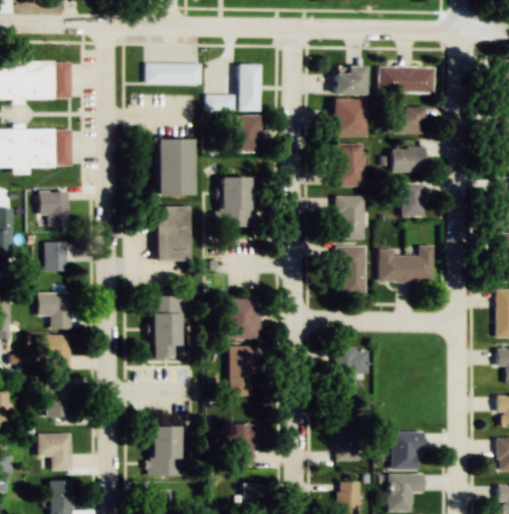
[(26,62),(26,57),(0,57),(0,100),(71,99),(71,61),(26,62)]
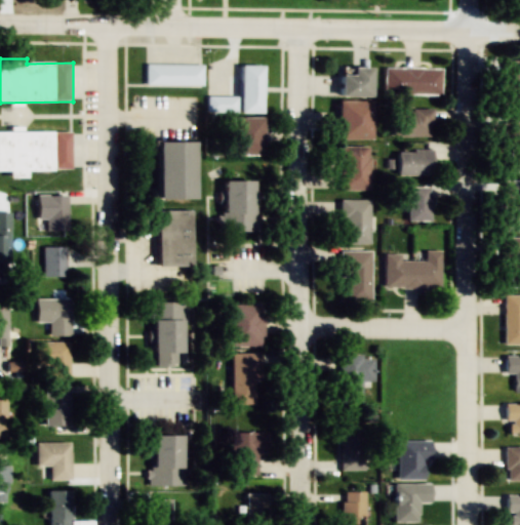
[(205,65),(148,65),(148,86),(205,86),(205,65)]
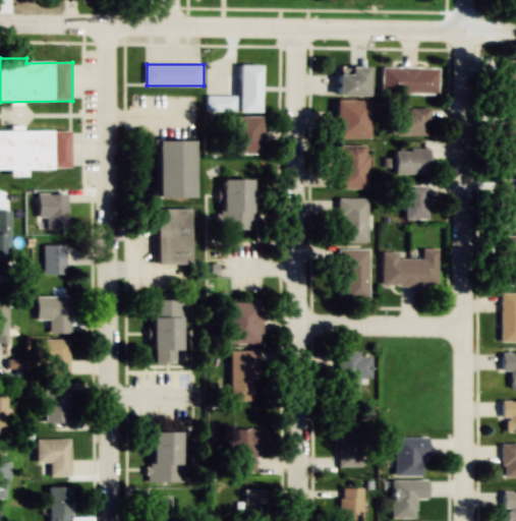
[(240,113),(263,113),(263,65),(240,65),(240,113)]
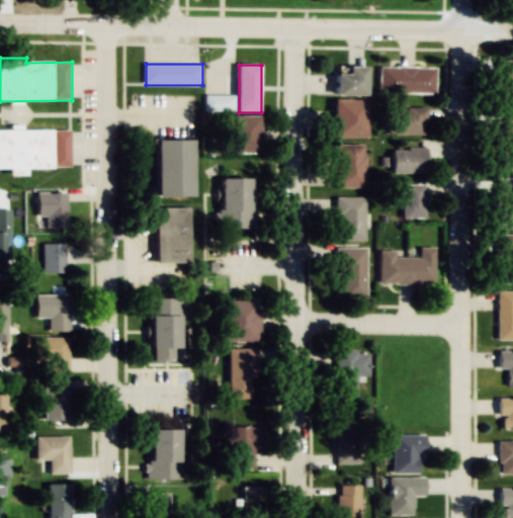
[(368,95),(368,67),(349,67),(349,74),(337,74),(337,95),(368,95)]
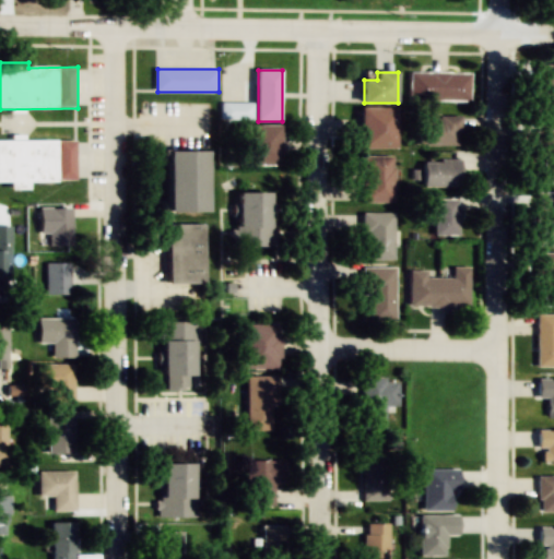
[(412,102),(474,102),(474,73),(412,73),(412,102)]
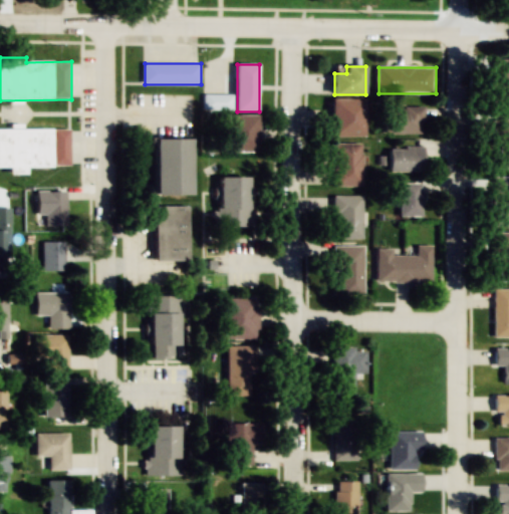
[(207,109),(233,109),(233,95),(207,95),(207,109)]
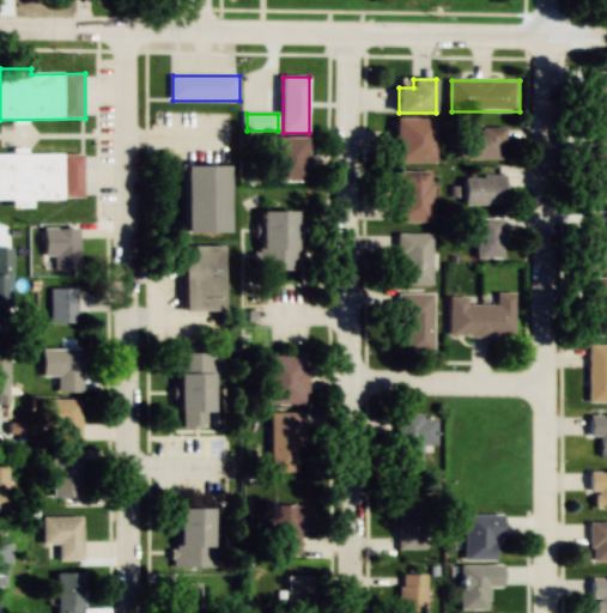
[(399,162),(437,162),(437,117),(399,117),(399,162)]
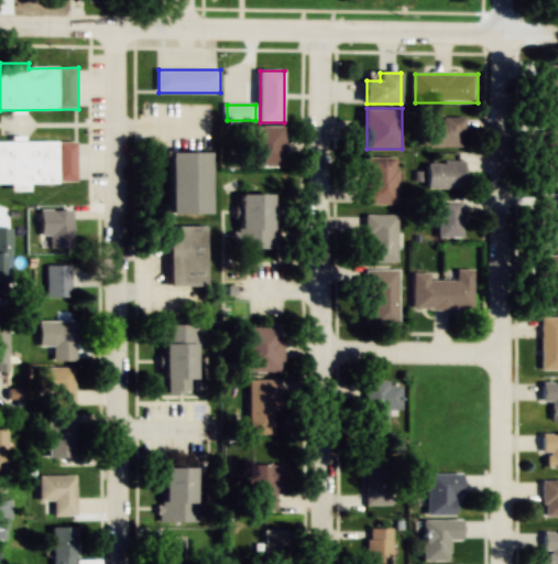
[(426,145),(467,145),(467,118),(426,118),(426,145)]
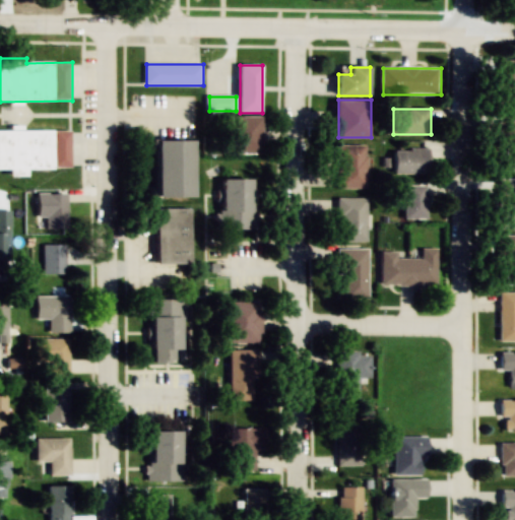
[(263,154),(263,117),(228,117),(228,154),(263,154)]
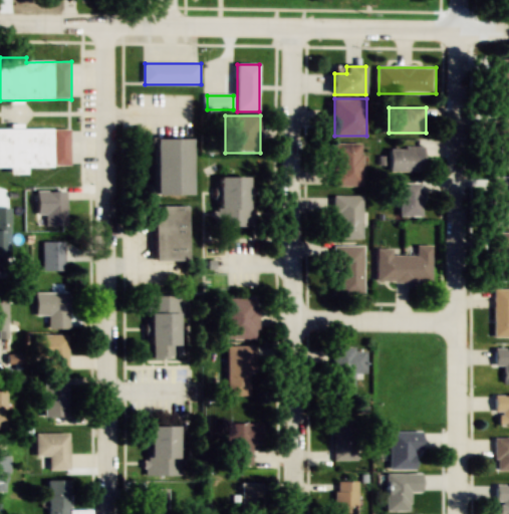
[(0,169),(11,169),(11,175),(28,175),(28,168),(71,168),(71,130),(0,130),(0,169)]
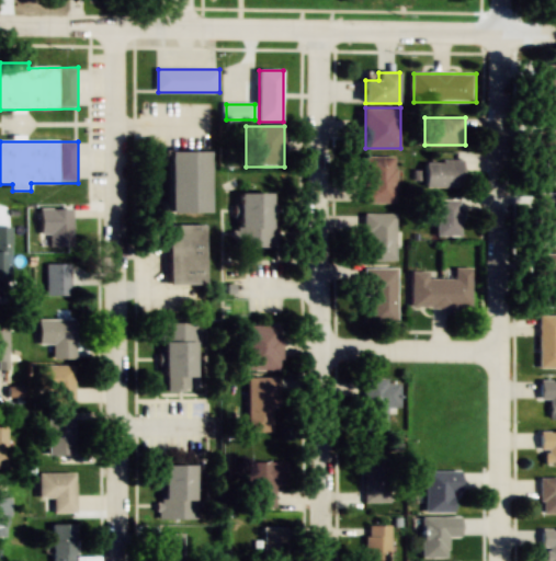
[(207,152),(169,152),(169,214),(207,214),(207,152)]
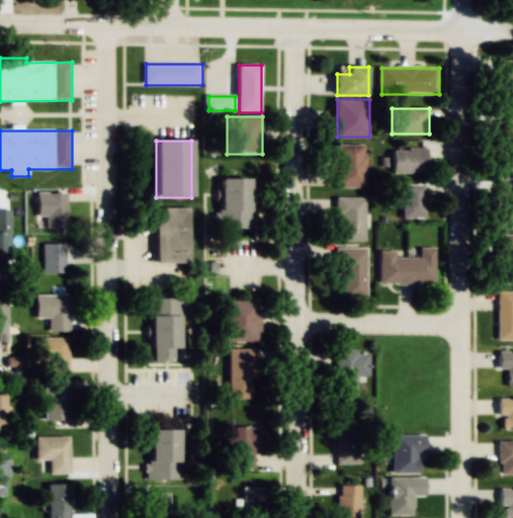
[(340,187),(367,187),(367,145),(340,145),(340,187)]
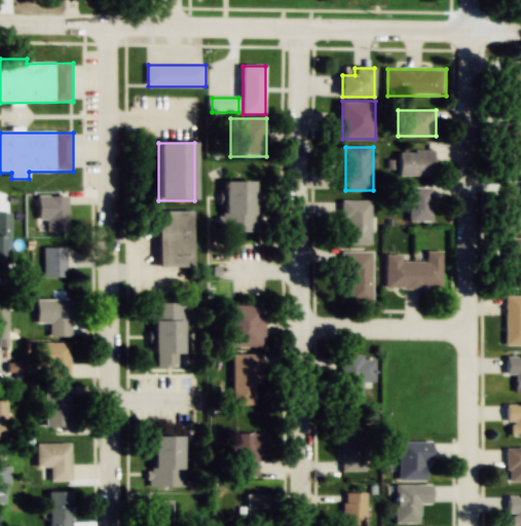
[(436,150),(401,150),(401,176),(436,176),(436,150)]
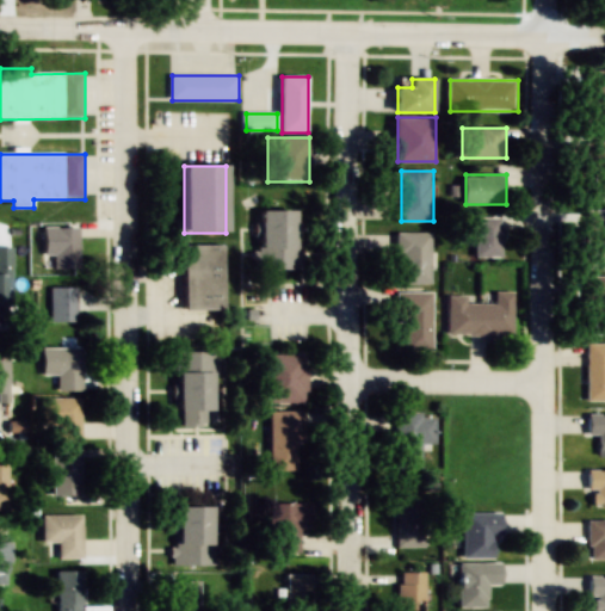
[(302,270),(302,211),(263,211),(263,270),(302,270)]
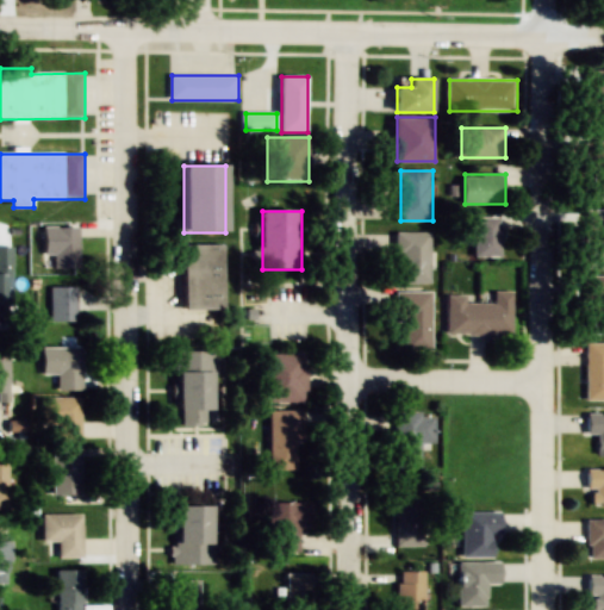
[(504,257),(504,217),(478,217),(478,257),(504,257)]
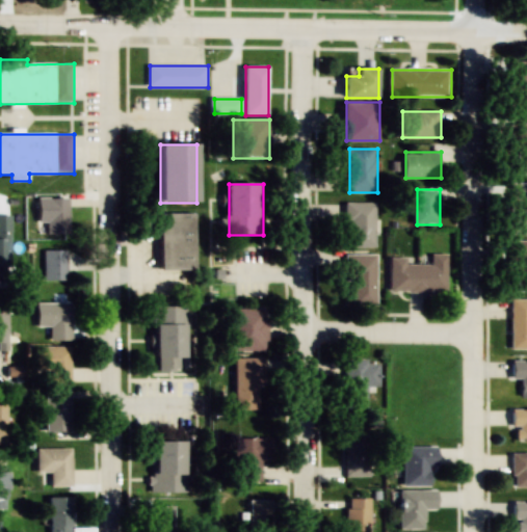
[(72,198),(50,198),(50,234),(72,234),(72,198)]
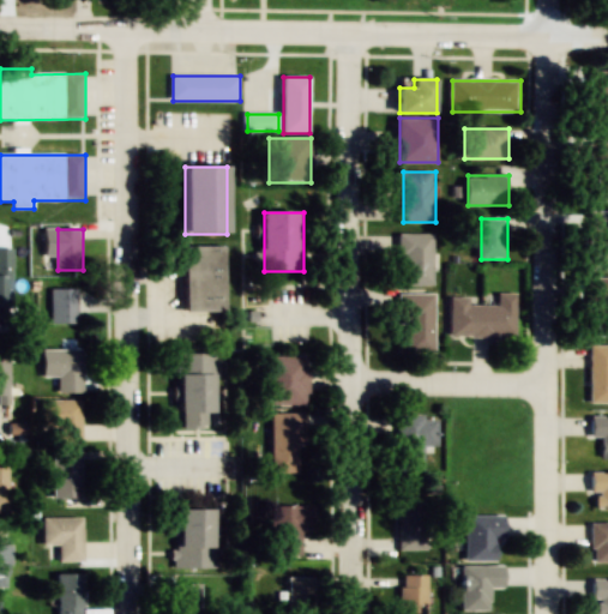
[(437,286),(437,234),(403,234),(403,286),(437,286)]
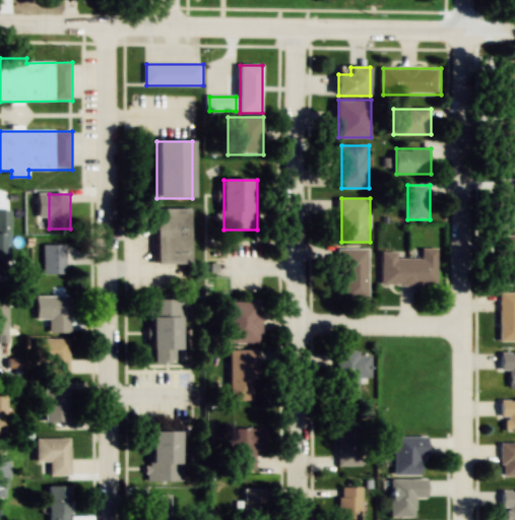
[(193,209),(158,208),(158,264),(193,264),(193,209)]
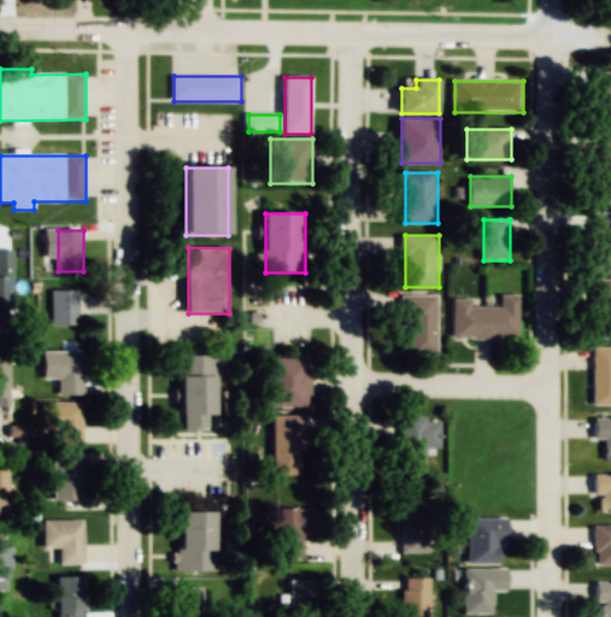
[(0,306),(11,307),(11,252),(0,251),(0,306)]
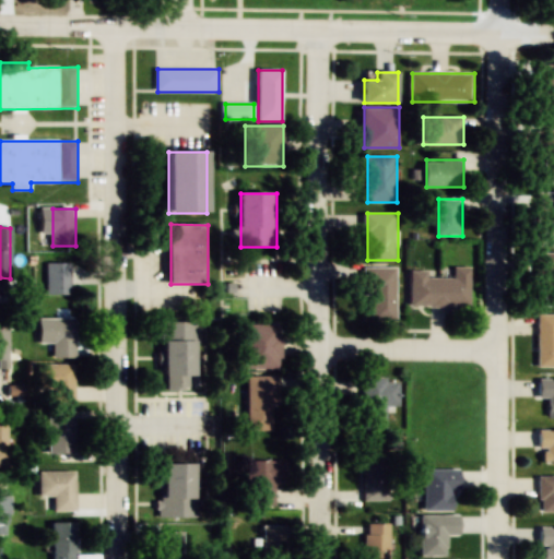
[(547,307),(553,306),(553,252),(540,253),(540,278),(547,278),(547,307)]
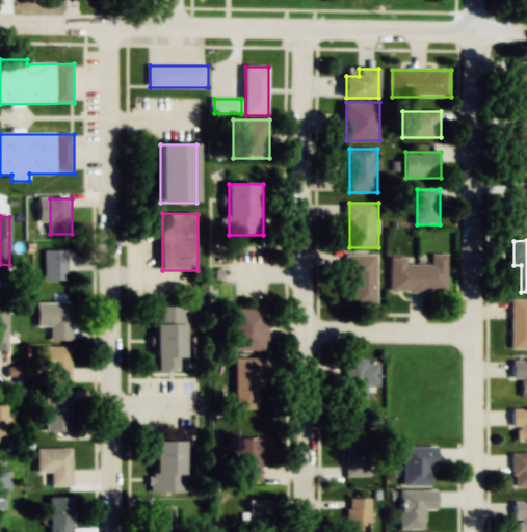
[(47,247),(47,282),(71,282),(71,247),(47,247)]
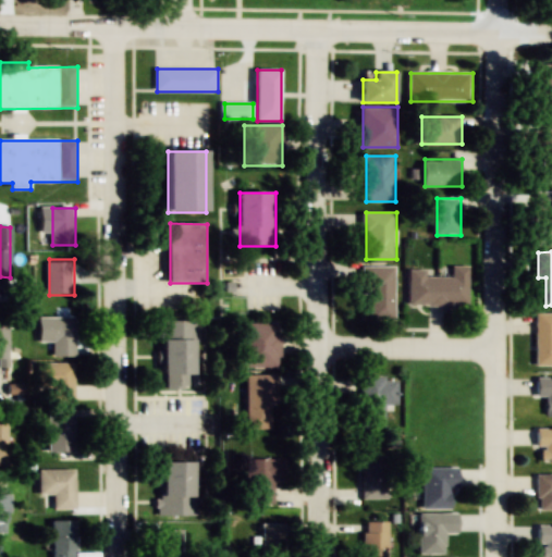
[(397,265),(368,265),(368,319),(397,319),(397,265)]
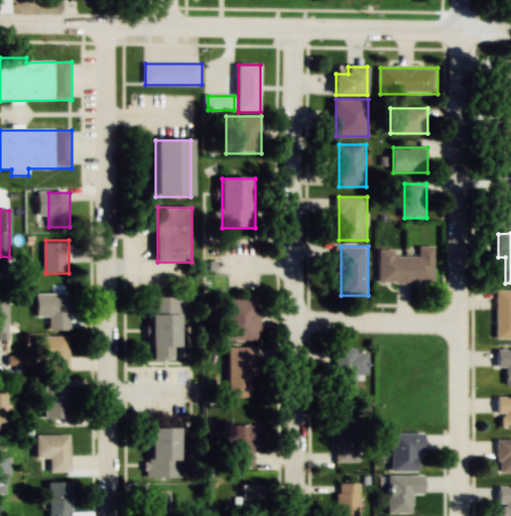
[(420,257),(397,257),(397,250),(381,250),(381,283),(436,284),(436,247),(420,247),(420,257)]
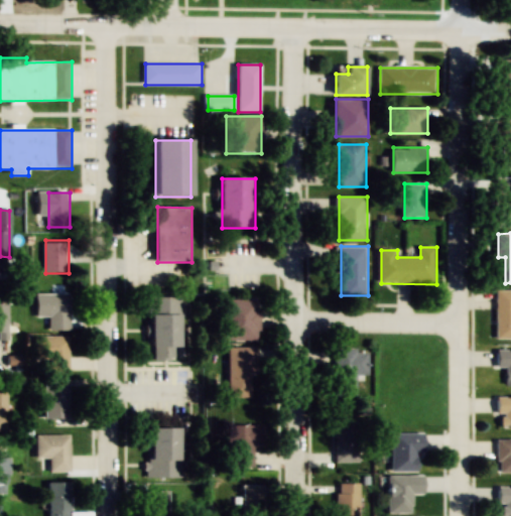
[(498,339),(510,338),(510,290),(498,290),(498,339)]
